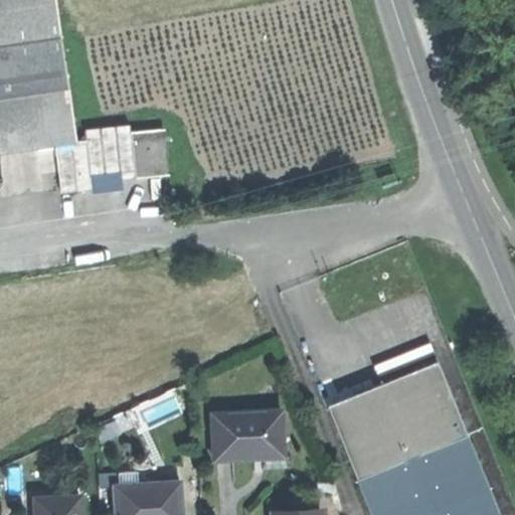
[(0,0),(0,151),(57,144),(68,142),(76,141),(55,0),(0,0)]
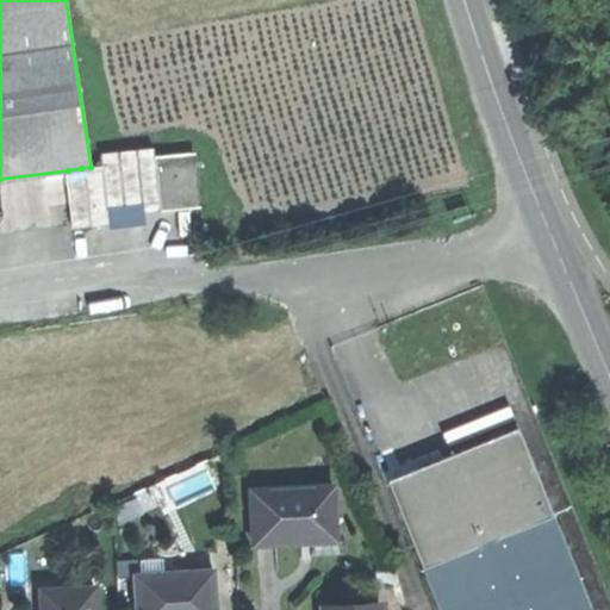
[(81,173),(81,168),(68,170),(69,174),(66,174),(72,228),(109,224),(106,206),(159,200),(160,211),(198,206),(195,181),(192,153),(155,156),(154,147),(100,153),(103,170),(81,173)]
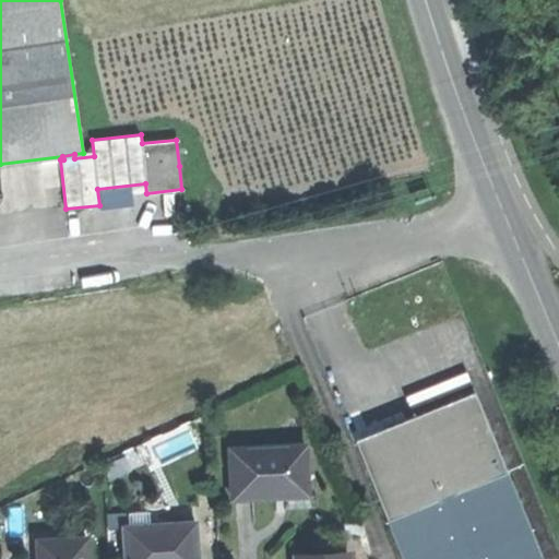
[(360,438),(393,520),(509,474),(476,391),(360,438)]
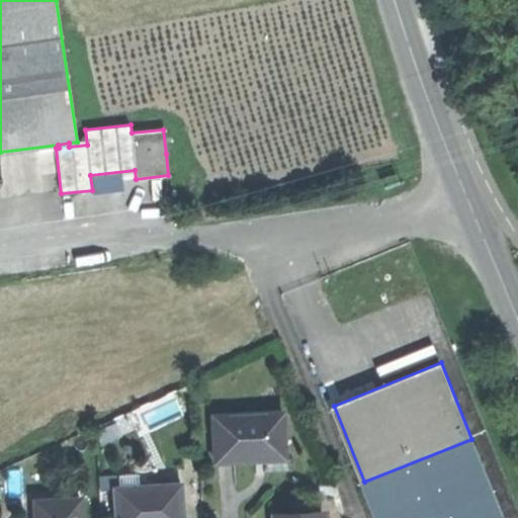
[(248,459),(285,457),(283,412),(214,415),(217,460),(248,459)]
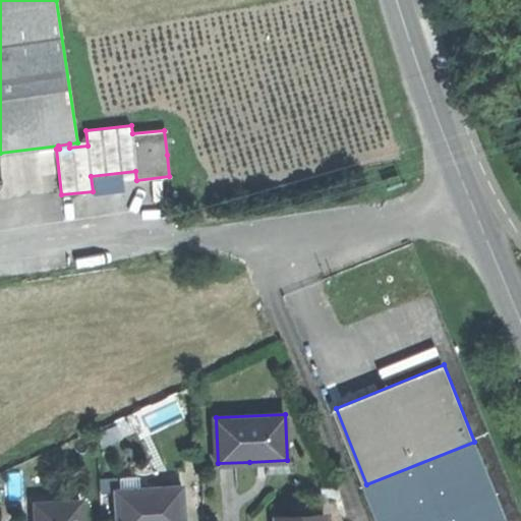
[(381,520),(506,520),(474,442),(366,484),(381,520)]
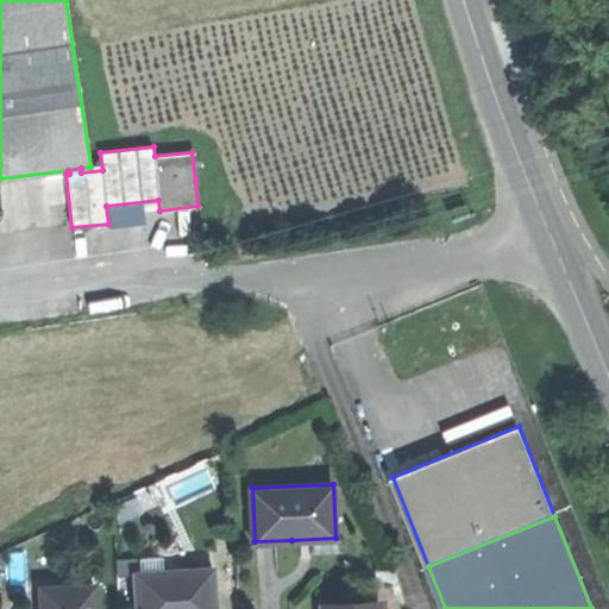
[(219,608),(218,569),(165,571),(164,556),(145,557),(145,572),(139,572),(140,608),(219,608)]
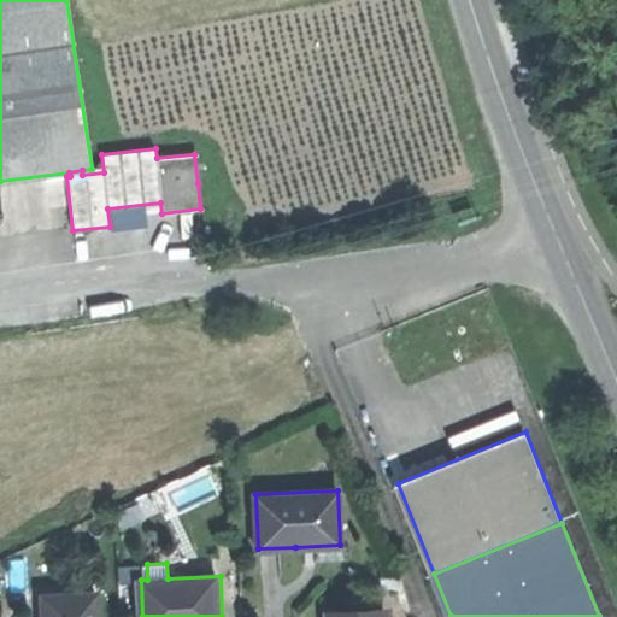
[(43,616),(100,616),(100,594),(43,595),(43,616)]
